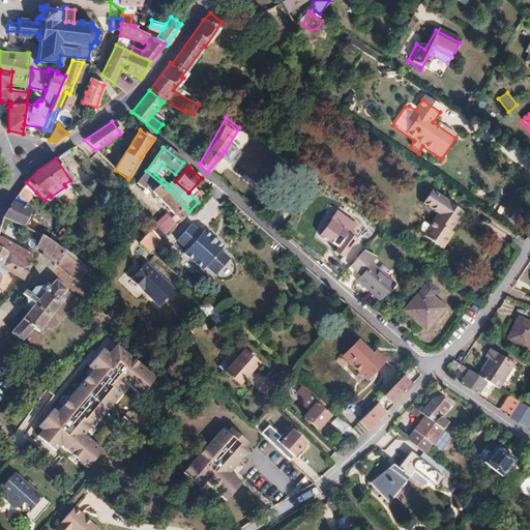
[(188,212),(167,188),(146,171),(137,184),(144,189),(146,187),(152,192),(180,222),(183,217),(188,212)]
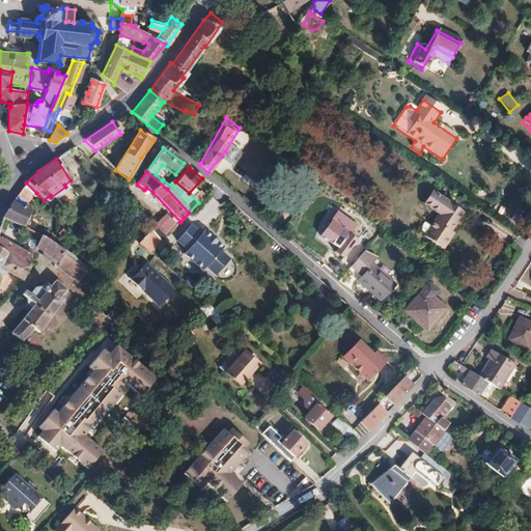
[(27,203),(31,198),(36,193),(26,183),(16,196),(27,203)]
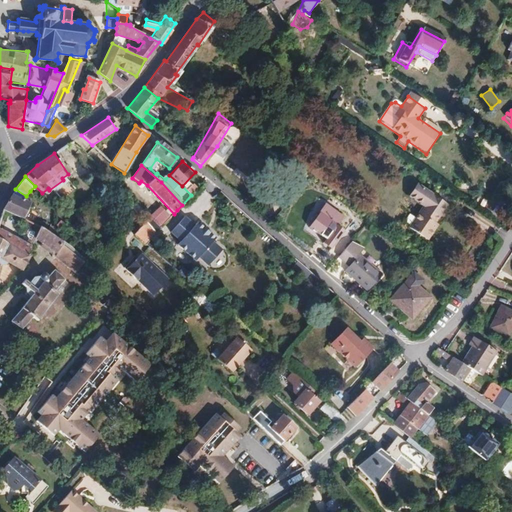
[(427,219),(441,200),(410,179),(402,191),(417,202),(403,223),(420,235),(430,220),(427,219)]
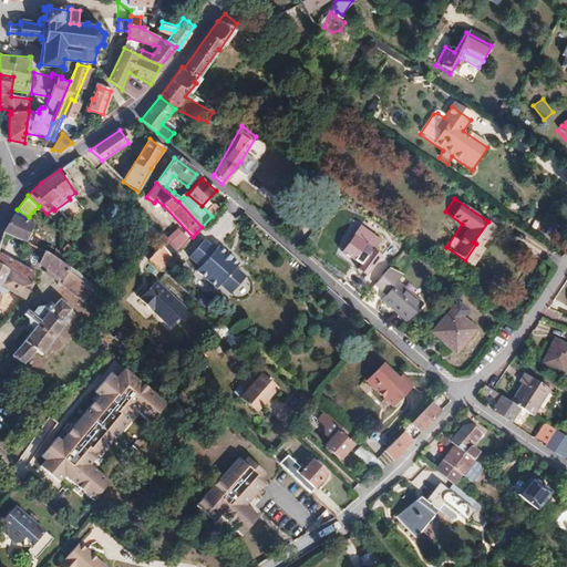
[(6,227),(2,232),(21,243),(31,227),(24,224),(29,217),(17,209),(11,218),(6,227)]
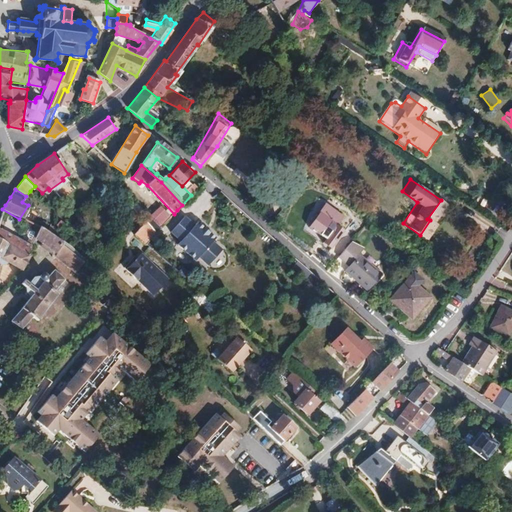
[(347,219),(326,204),(309,227),(322,237),(334,222),(341,227),(347,219)]
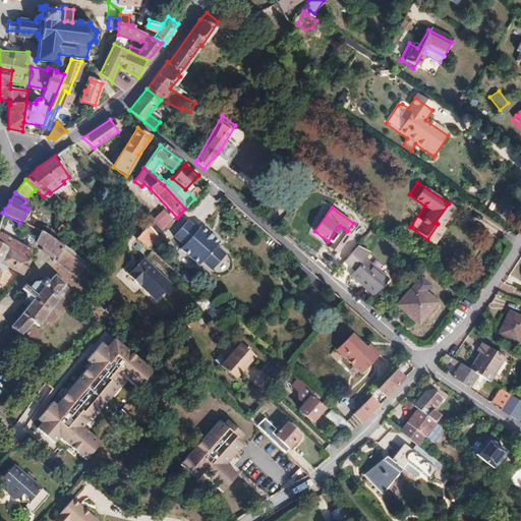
[(173,222),(162,212),(152,223),(162,234),(167,230),(173,222)]
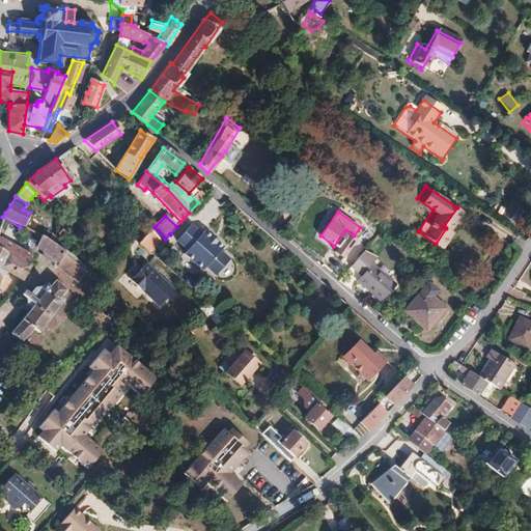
[(32,255),(14,246),(20,227),(2,217),(0,224),(0,250),(6,254),(27,266),(32,255)]
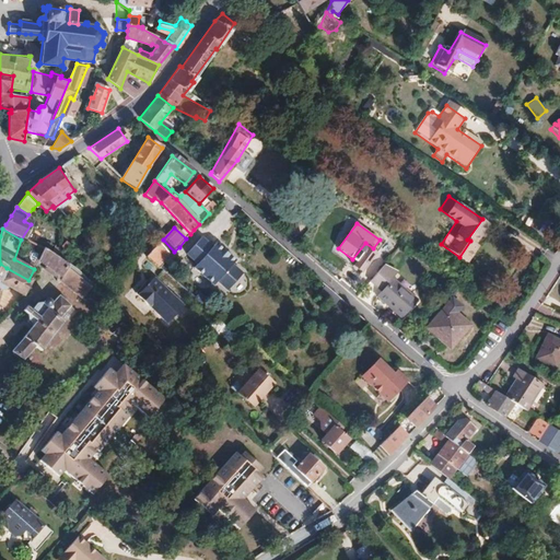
[(197,266),(194,270),(214,287),(218,283),(228,292),(243,275),(232,266),(235,263),(216,245),(212,248),(201,240),(186,256),(197,266)]
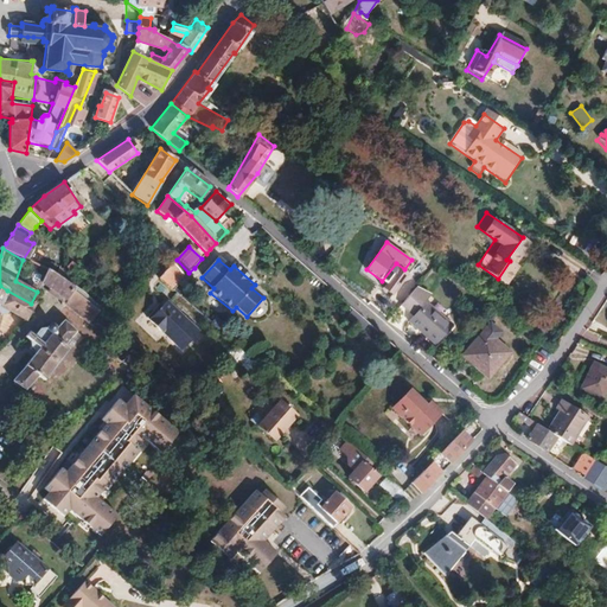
[(32,264),(29,270),(44,279),(46,273),(32,264)]
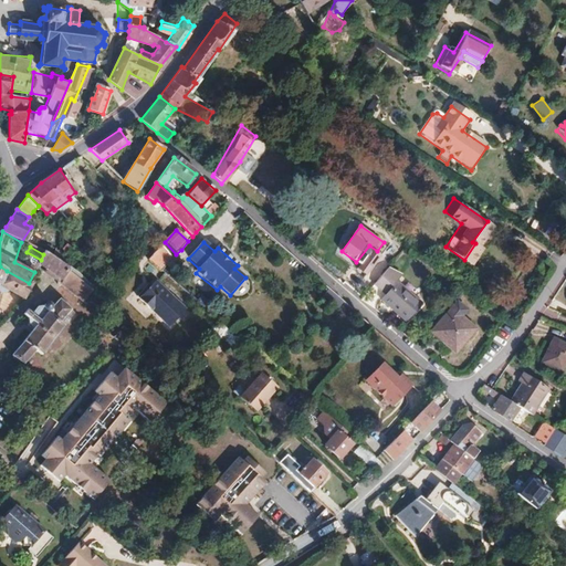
[(161,272),(173,259),(161,247),(148,261),(161,272)]
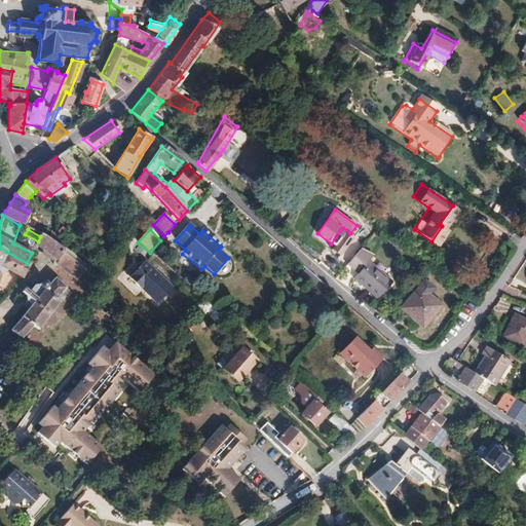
[(52,243),(40,236),(38,241),(35,248),(55,258),(61,248),(52,243)]
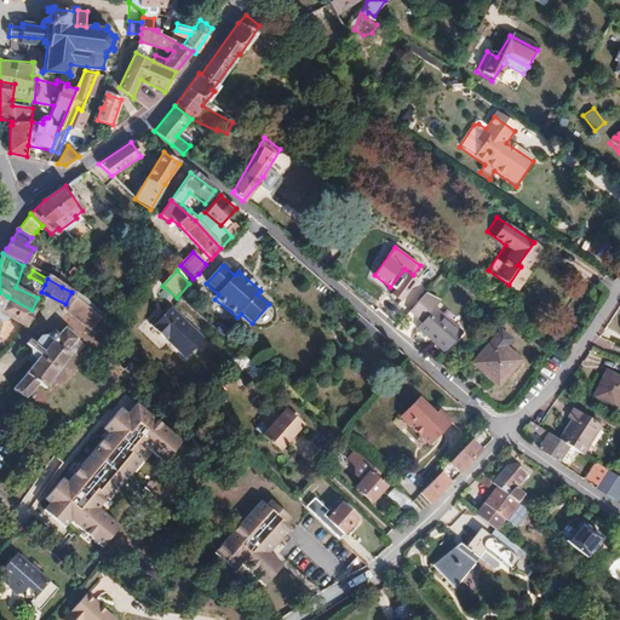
[(422,321),(417,327),(445,350),(460,331),(432,308),(438,300),(422,292),(407,309),(422,321)]
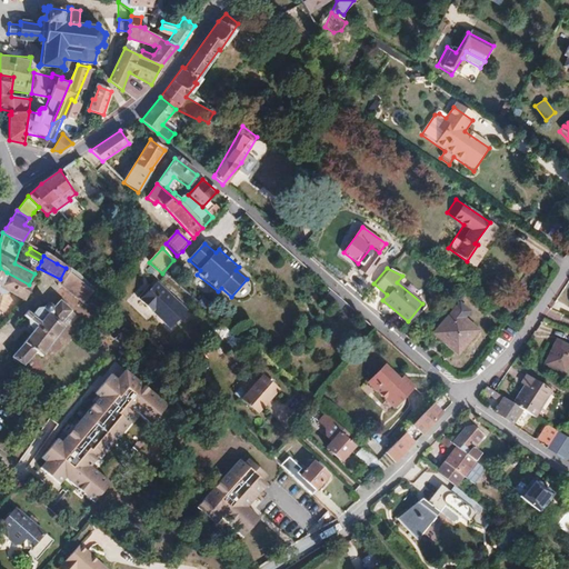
[(30,285),(29,285),(7,272),(0,285),(0,292),(1,289),(22,299),(30,285)]
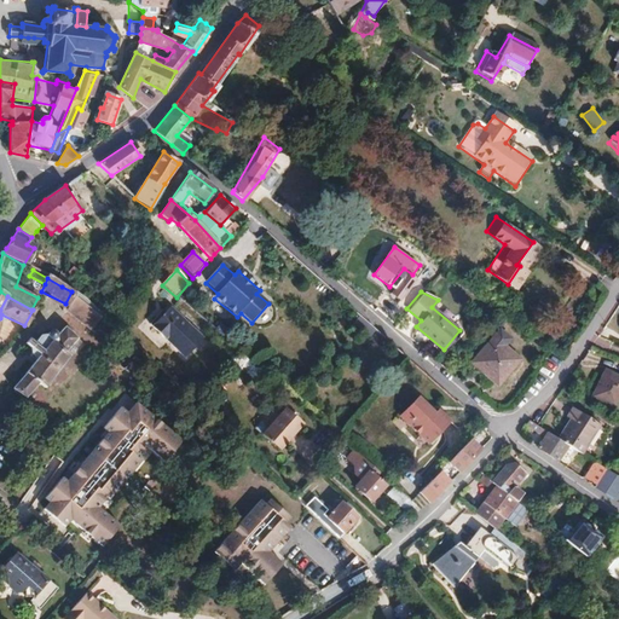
[(160,319),(150,329),(186,363),(204,342),(172,311),(162,320),(160,319)]
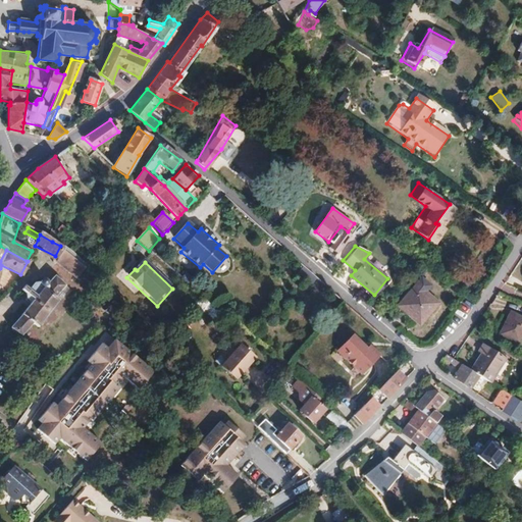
[(33,282),(24,292),(24,294),(32,302),(10,327),(21,337),(34,324),(37,326),(63,295),(59,292),(66,283),(55,274),(48,282),(47,282),(46,281),(45,281),(43,281),(42,282),(41,283),(41,285),(37,281),(35,281),(33,282)]
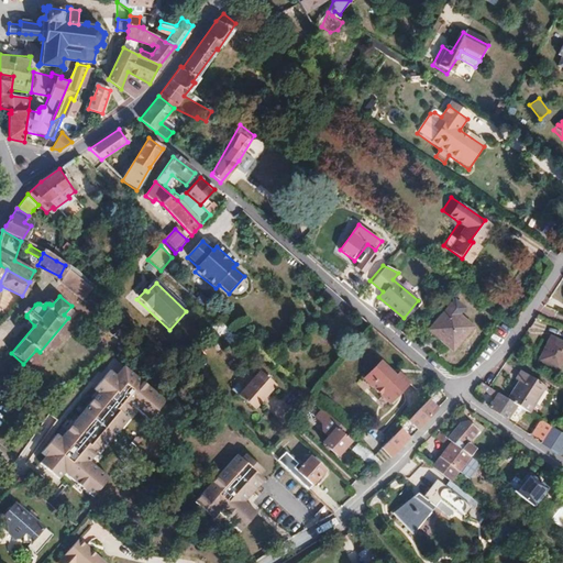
[(472,326),(449,306),(429,329),(453,349),(472,326)]
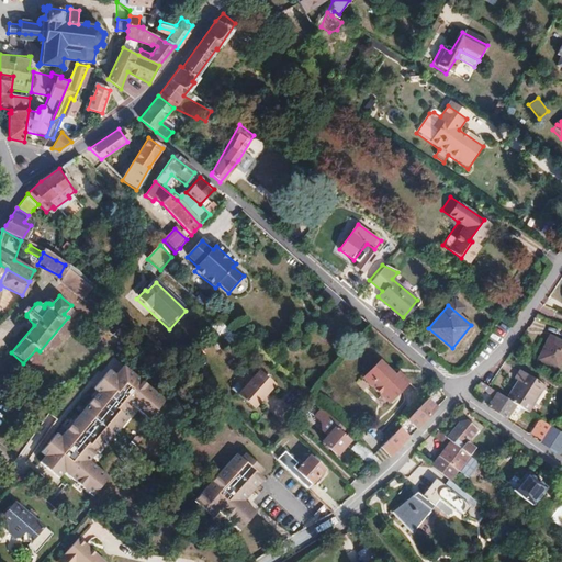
[(128,321),(121,314),(105,330),(113,337),(128,321)]
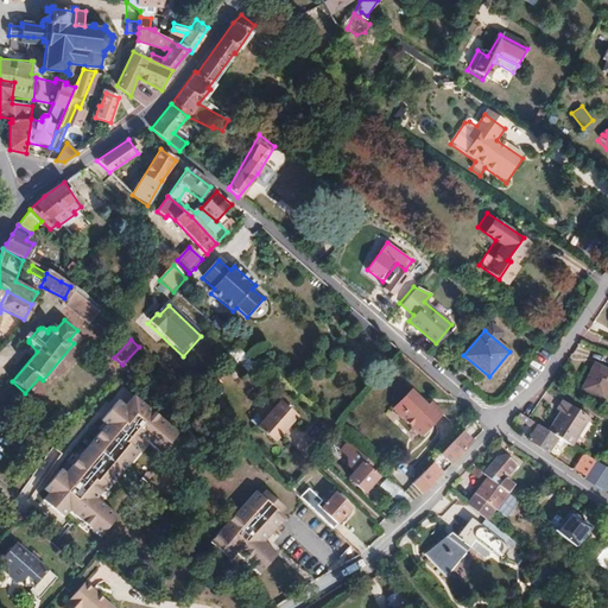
[(238,352),(221,369),(229,378),(238,368),(249,379),(259,369),(238,352)]
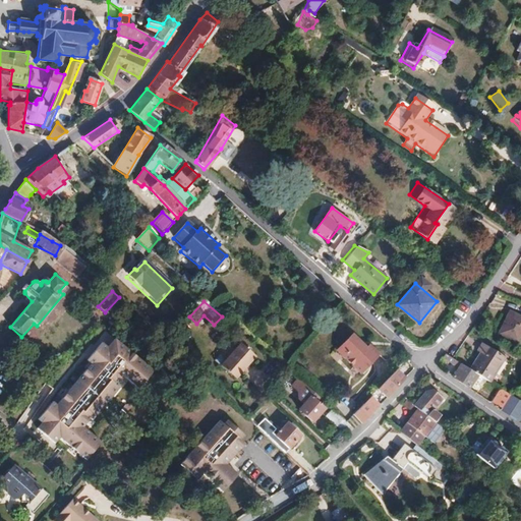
[(520,323),(520,310),(511,305),(508,311),(499,329),(497,334),(504,337),(515,343),(520,330),(520,326),(520,323)]
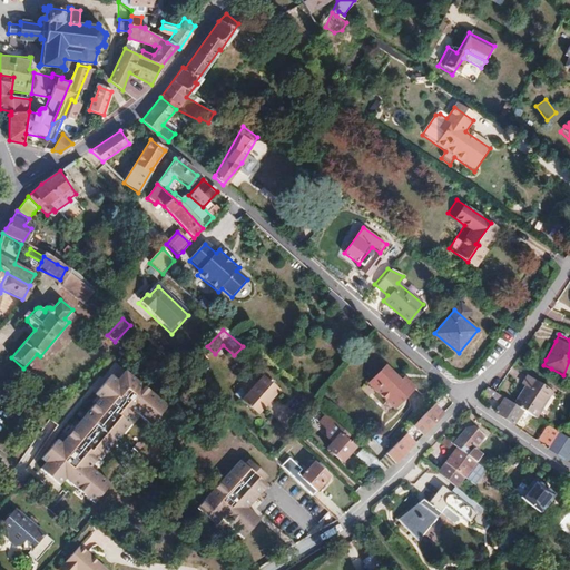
[(385,364),(372,379),(380,387),(377,391),(395,408),(415,386),(404,376),(401,380),(399,382),(392,375),(394,373),(385,364)]
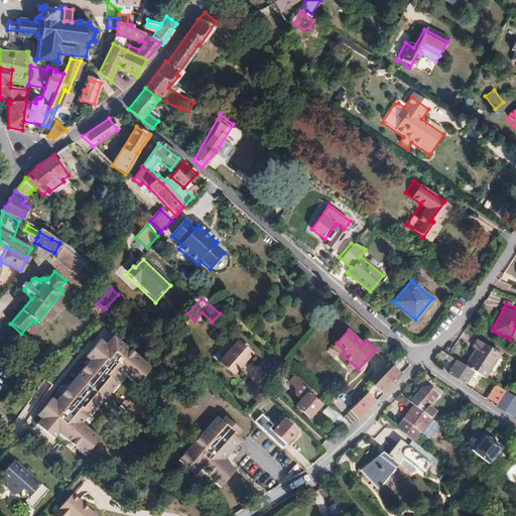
[(138,385),(153,367),(113,334),(106,342),(102,338),(86,357),(90,360),(55,401),(51,398),(37,415),(42,419),(37,425),(56,440),(60,436),(87,458),(102,439),(85,426),(127,375),(138,385)]
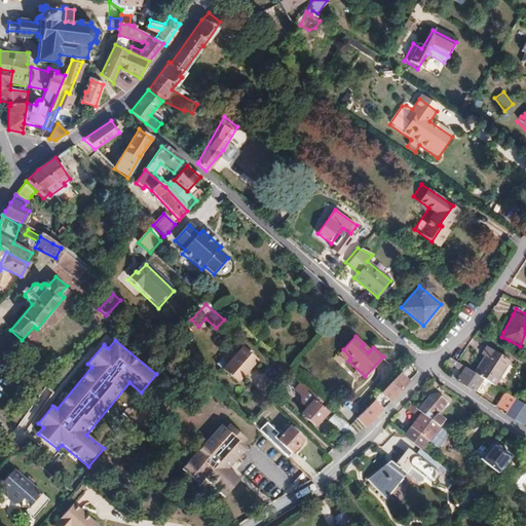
[(483,354),(473,372),(482,378),(491,384),(506,360),(484,345),(480,352),(483,354)]
